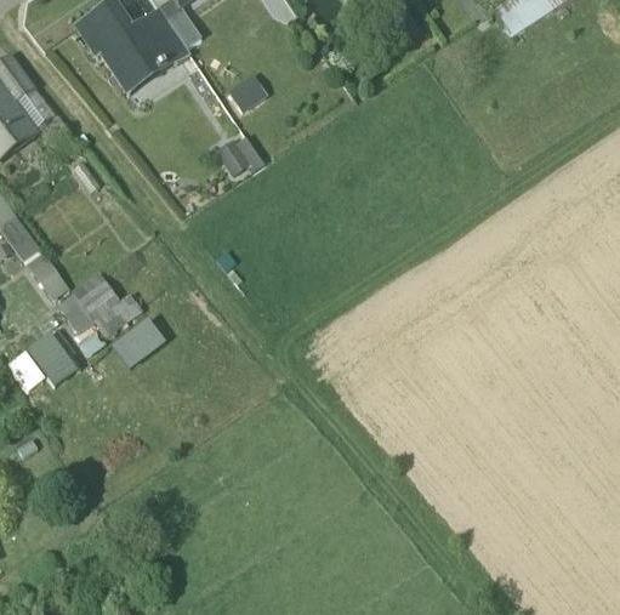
[(171,0),(158,9),(163,15),(168,21),(181,11),(178,6),(174,0),(171,0)]
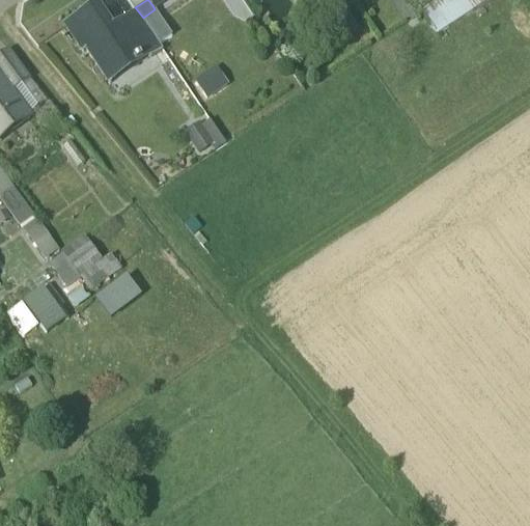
[(441,0),(428,7),(440,27),(474,8),(469,0),(441,0)]
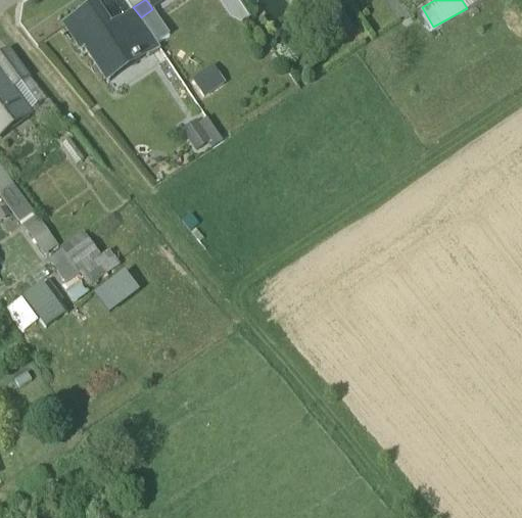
[(126,19),(110,29),(94,3),(65,22),(82,48),(85,46),(102,72),(116,62),(119,66),(134,57),(135,59),(140,55),(139,53),(144,50),(147,54),(149,53),(141,42),(126,19)]
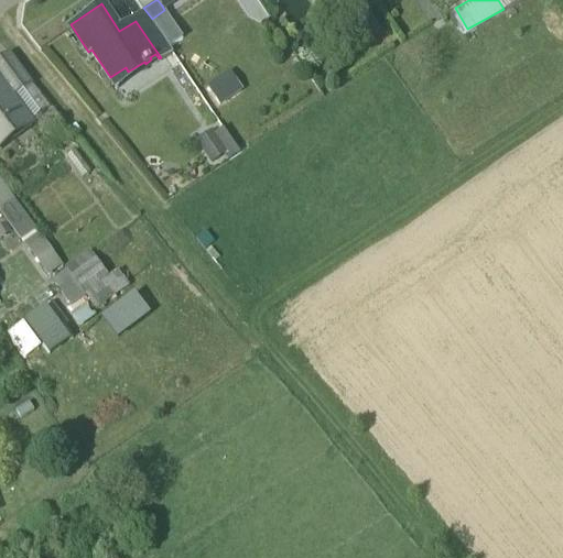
[(183,34),(165,9),(164,10),(152,19),(164,37),(169,44),(183,34)]
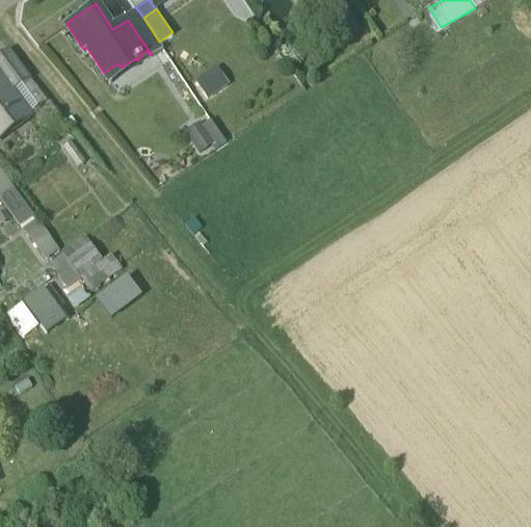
[(143,18),(139,12),(128,20),(143,43),(155,35),(143,18)]
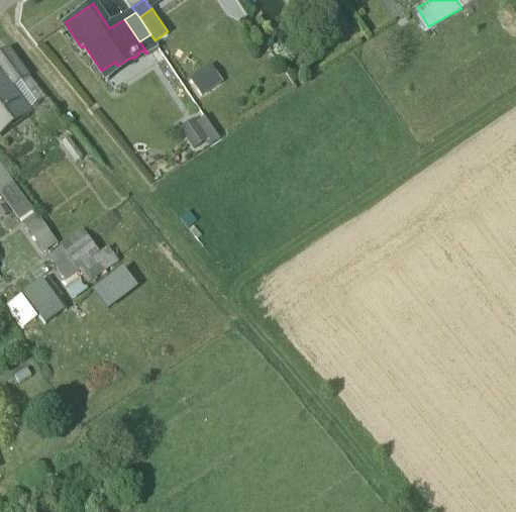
[(25,75),(7,49),(0,55),(0,66),(13,84),(25,75)]
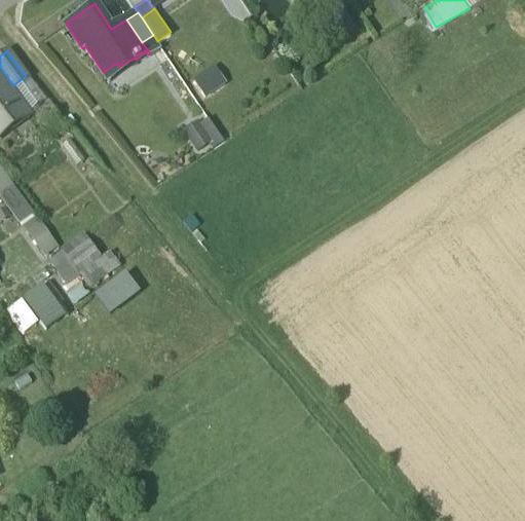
[(21,106),(0,77),(0,132),(12,122),(7,115),(21,106)]
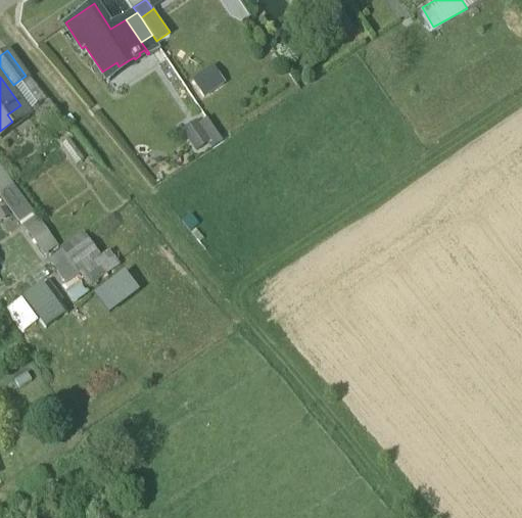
[(206,110),(184,125),(199,148),(221,134),(206,110)]
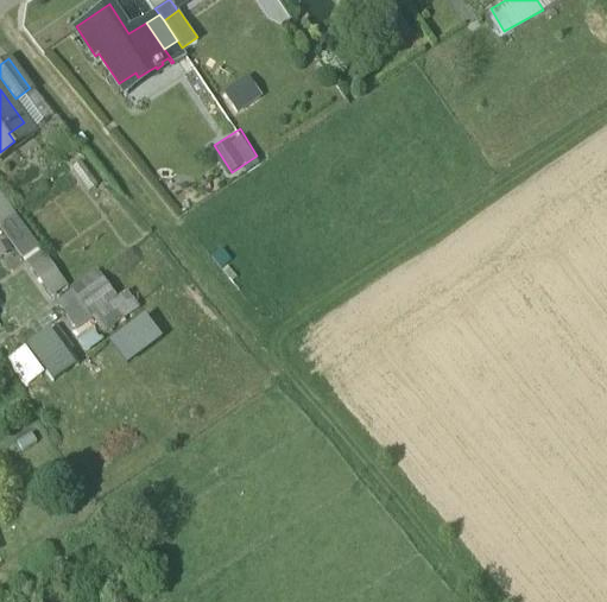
[(97,271),(73,289),(92,314),(97,309),(115,296),(97,271)]
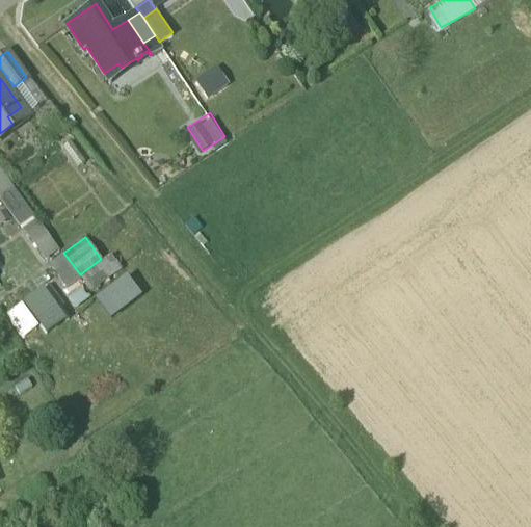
[(101,259),(85,270),(96,282),(121,263),(111,252),(101,259)]
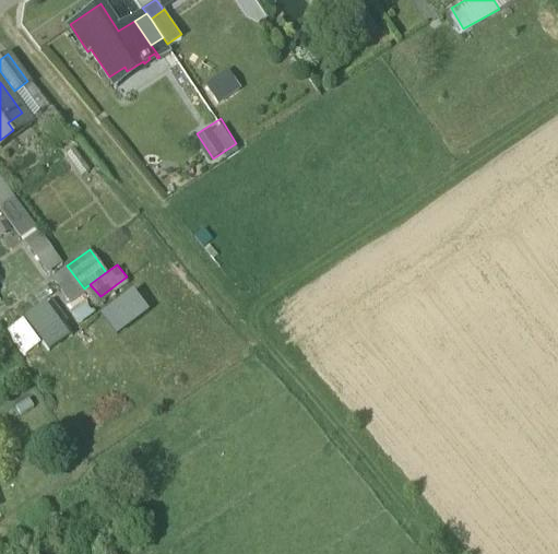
[(137,285),(103,311),(118,331),(152,305),(137,285)]
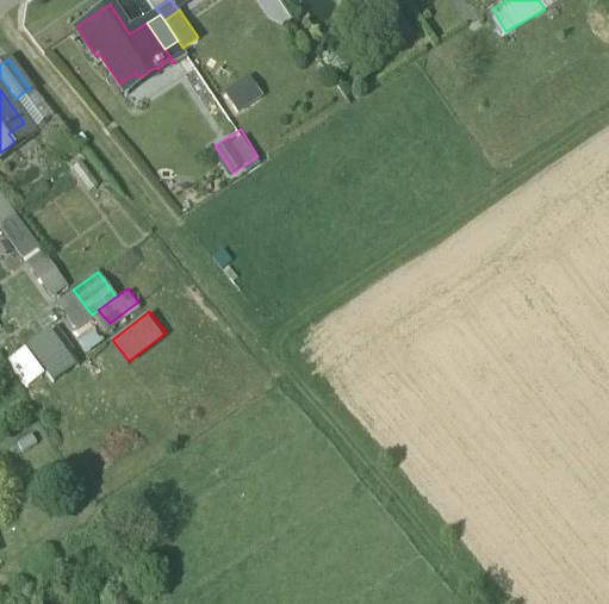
[(26,384),(47,369),(51,377),(76,360),(54,325),(7,356),(26,384)]
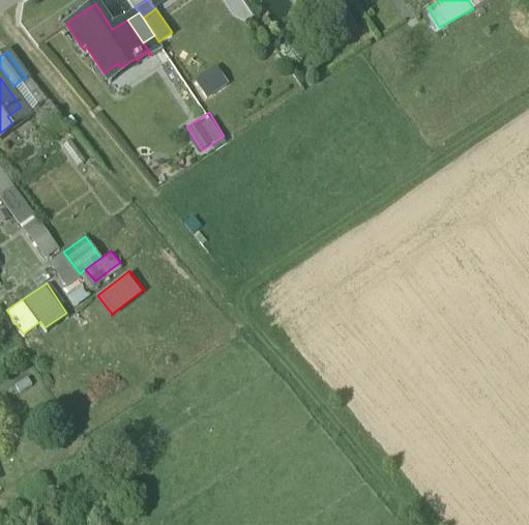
[(94,524),(91,515),(69,524),(94,524)]
